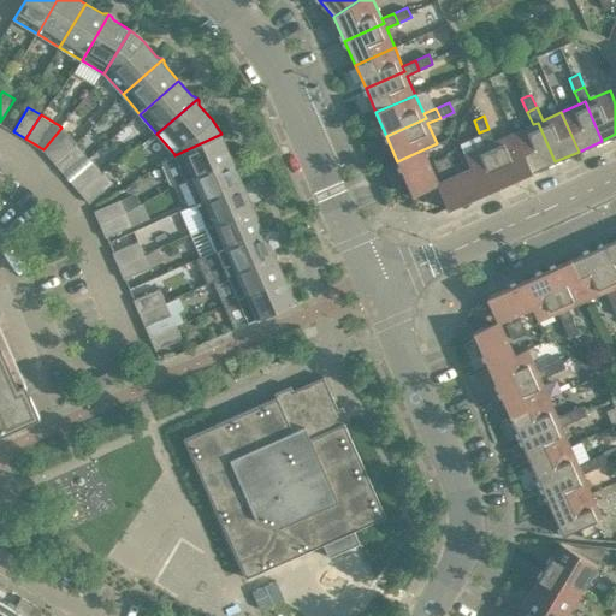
[(514,132),(531,172),(555,161),(538,123),(533,124),(514,132)]
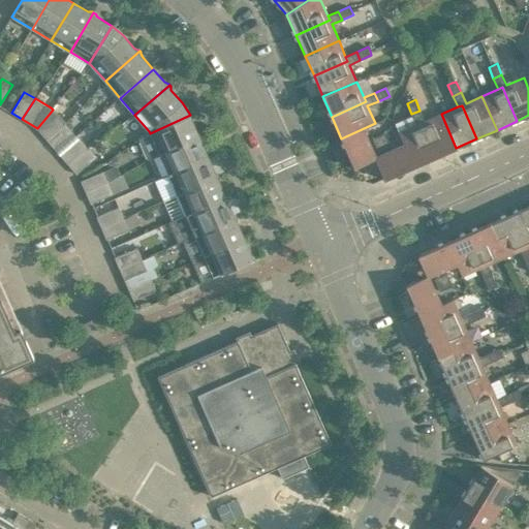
[(47,139),(65,123),(56,112),(53,110),(37,128),(47,139)]
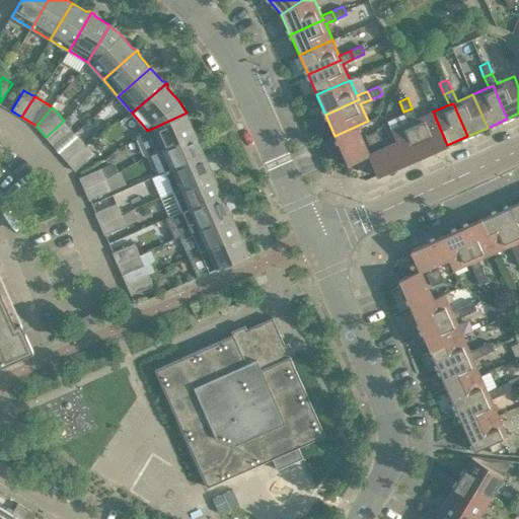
[(413,121),(427,154),(447,145),(433,112),(417,119),(412,108),(403,112),(409,123),(413,121)]
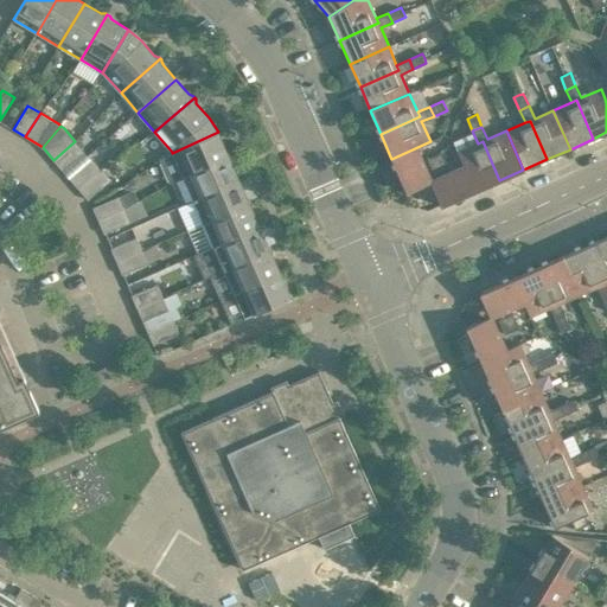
[(170,183),(183,177),(234,154),(232,153),(231,152),(231,151),(229,149),(218,132),(172,153),(159,159),(170,183)]
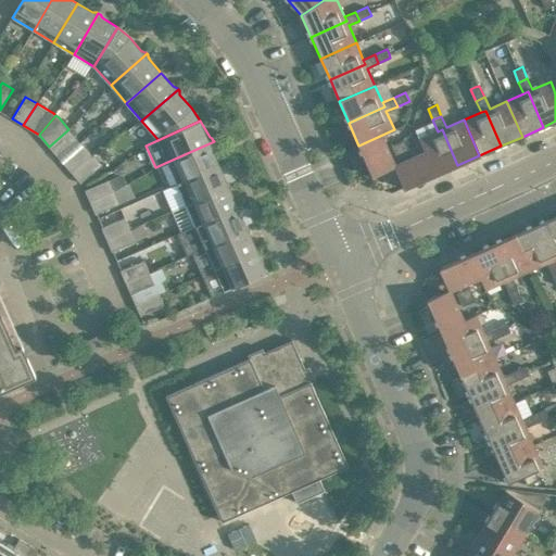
[(58,156),(77,139),(68,129),(49,147),(58,156)]
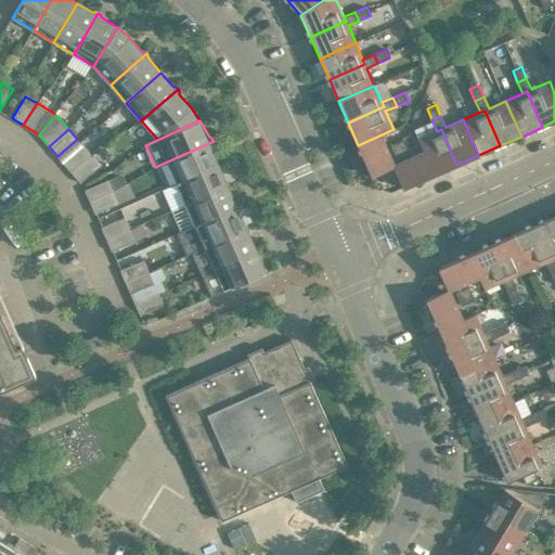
[(424,151),(435,175),(456,165),(441,129),(437,131),(418,139),(424,151)]
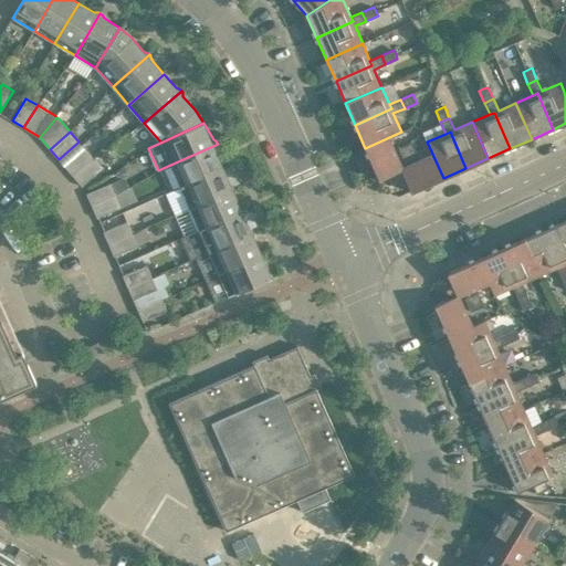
[(402,167),(389,137),(365,148),(379,179),(401,169),(402,167)]
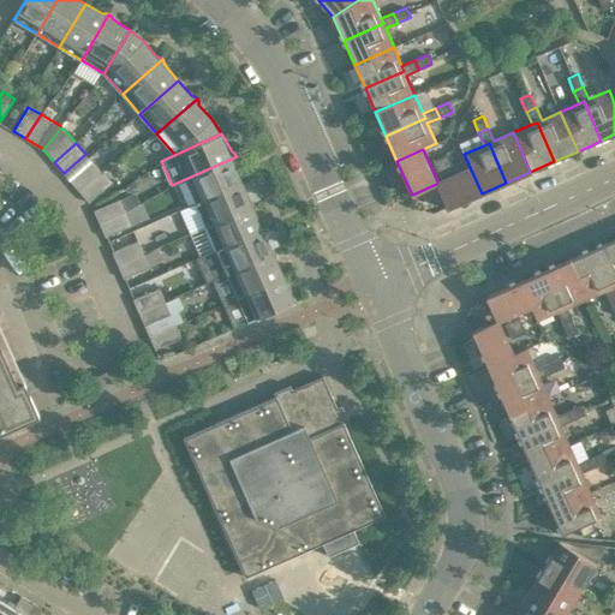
[(448,155),(433,161),(436,168),(451,162),(448,155)]
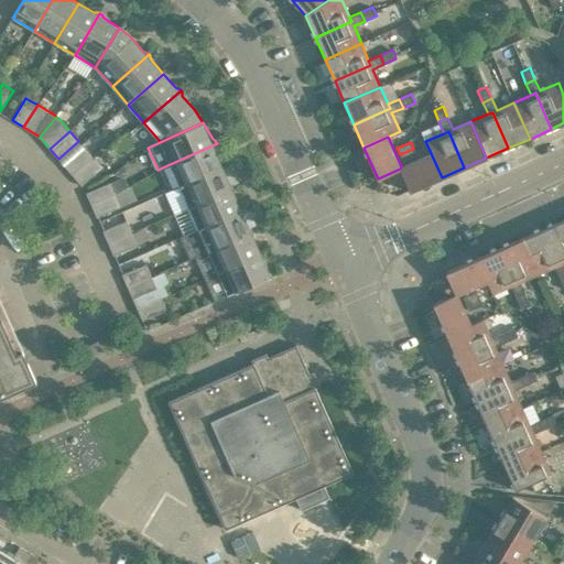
[(180,186),(224,166),(217,149),(217,148),(217,147),(217,145),(217,144),(217,143),(170,164),(180,186)]
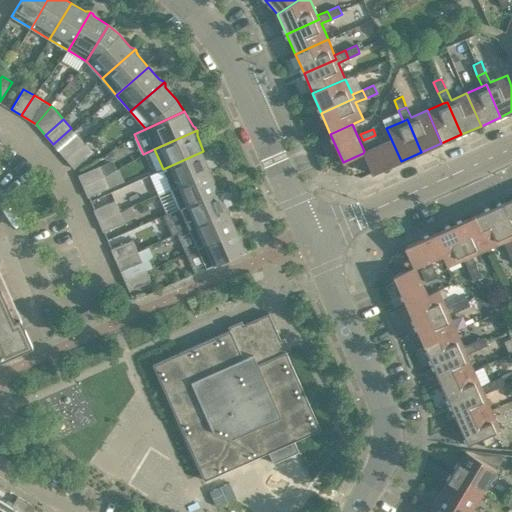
[(76,135),(58,150),(66,159),(84,144),(76,135)]
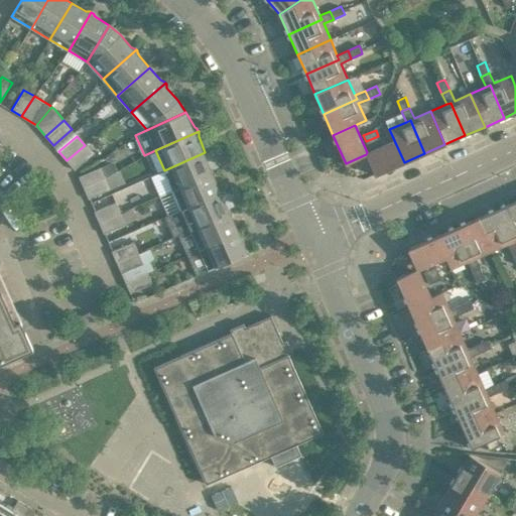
[(368,147),(381,142),(378,136),(366,141),(368,147)]
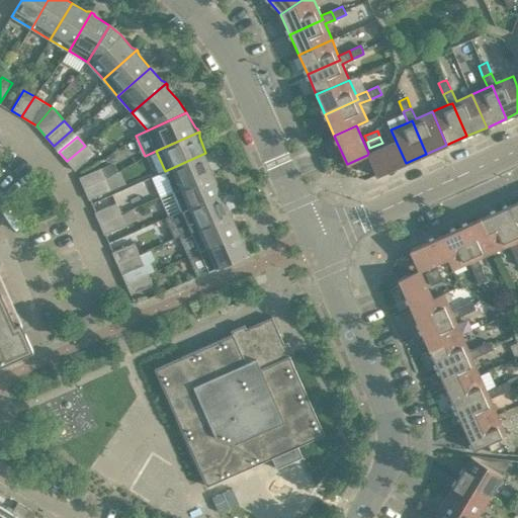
[(396,141),(368,153),(367,155),(376,176),(406,163),(396,141)]
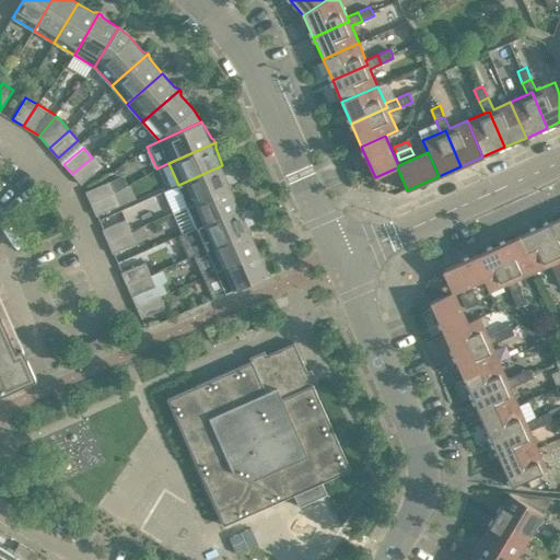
[(81,184),(101,167),(92,158),(72,174),(81,184)]
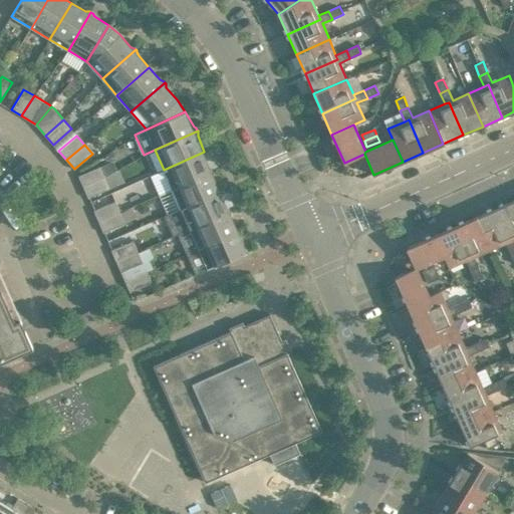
[(172,189),(214,171),(214,170),(213,169),(212,167),(211,167),(204,152),(164,170),(172,189)]
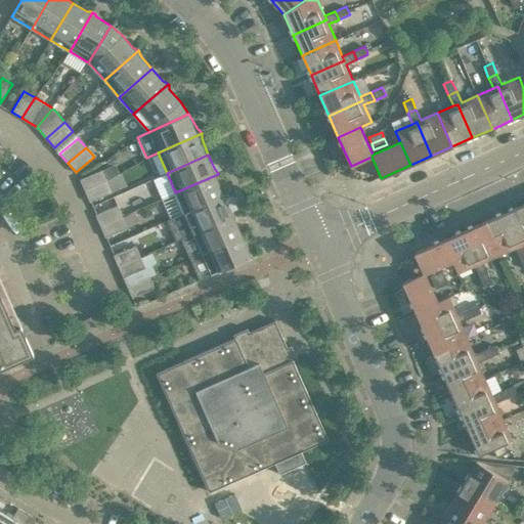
[(102,170),(80,179),(85,190),(107,181),(102,170)]
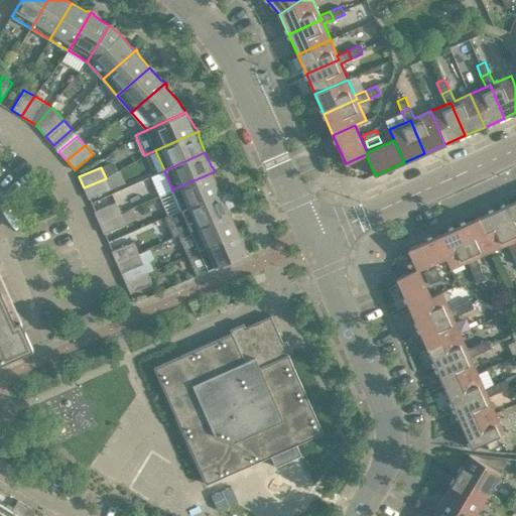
[(181,210),(222,191),(215,176),(216,175),(216,174),(216,173),(216,172),(215,171),(172,189),(181,210)]
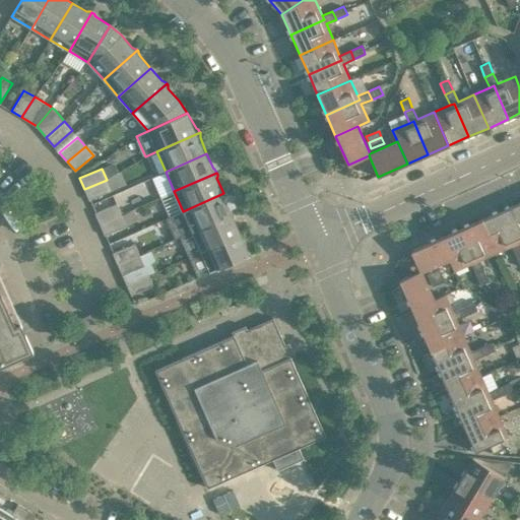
[(89,200),(112,191),(107,180),(84,189),(89,200)]
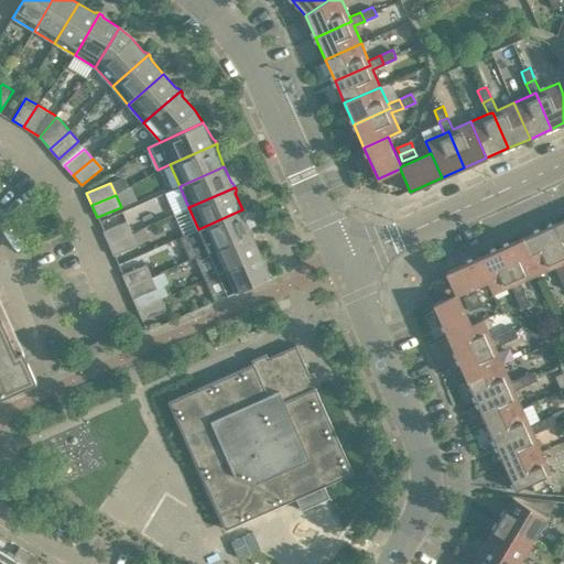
[(198,229),(208,251),(253,231),(253,229),(252,229),(251,228),(249,227),(242,209),(198,229)]
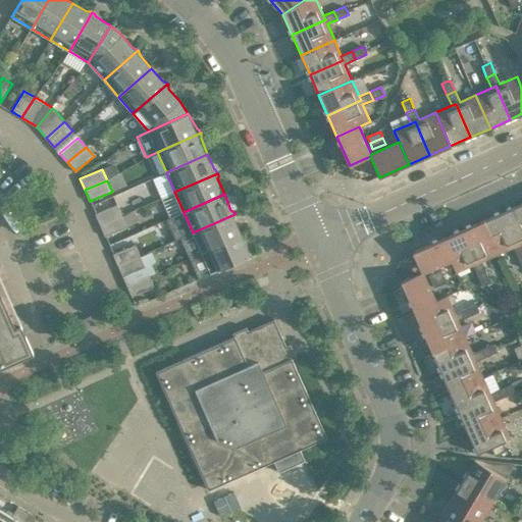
[(521,203),(503,211),(518,245),(521,243),(521,242),(521,203)]
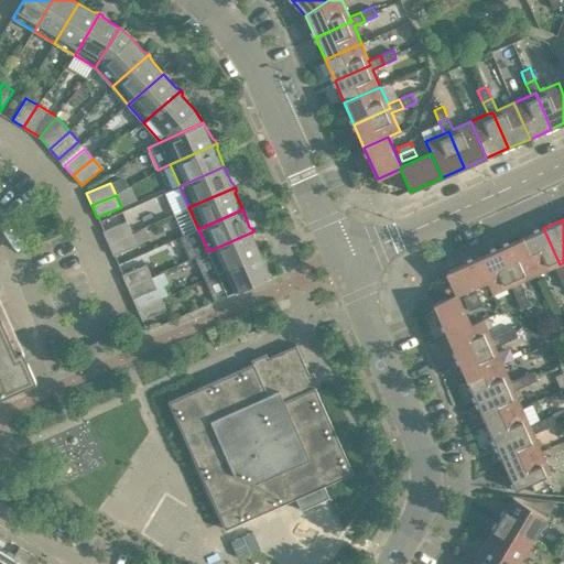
[(127,220),(102,231),(108,243),(132,232),(127,220)]
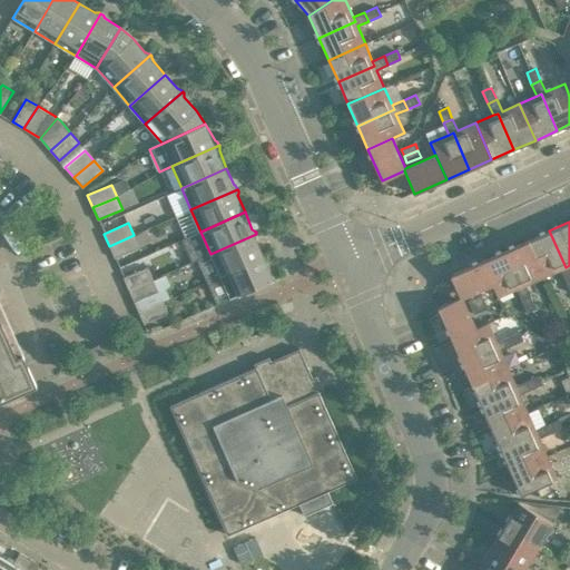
[(549,231),(527,241),(543,277),(561,269),(566,281),(569,278),(569,266),(569,265),(566,267),(549,231)]
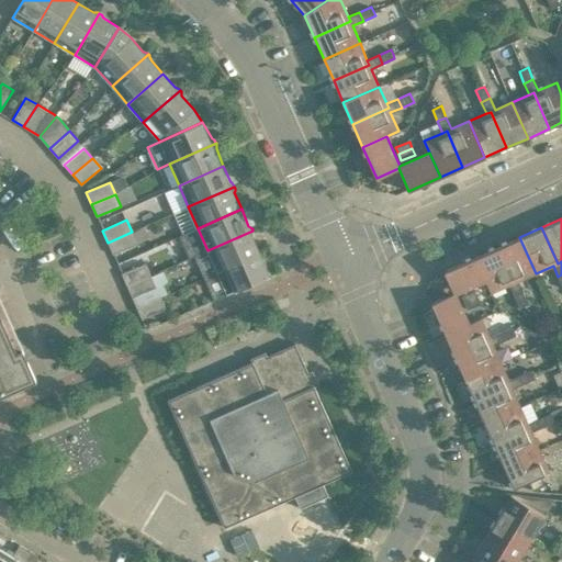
[(208,250),(194,256),(204,278),(260,253),(253,236),(253,235),(254,234),(254,233),(253,232),(253,231),(208,250)]
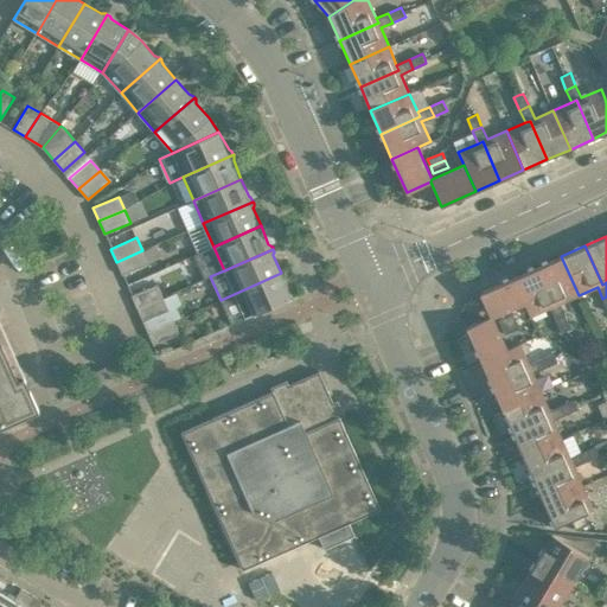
[(122,275),(148,263),(142,250),(116,262),(122,275)]
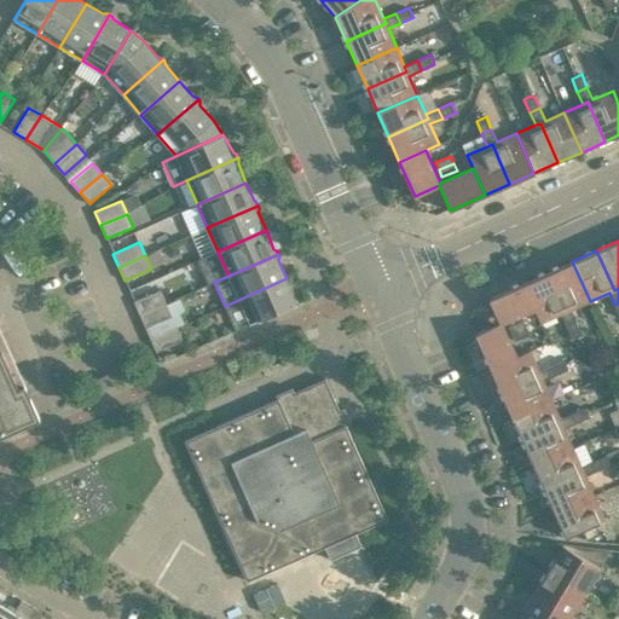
[(549,272),(566,311),(571,310),(590,301),(572,261),(549,272)]
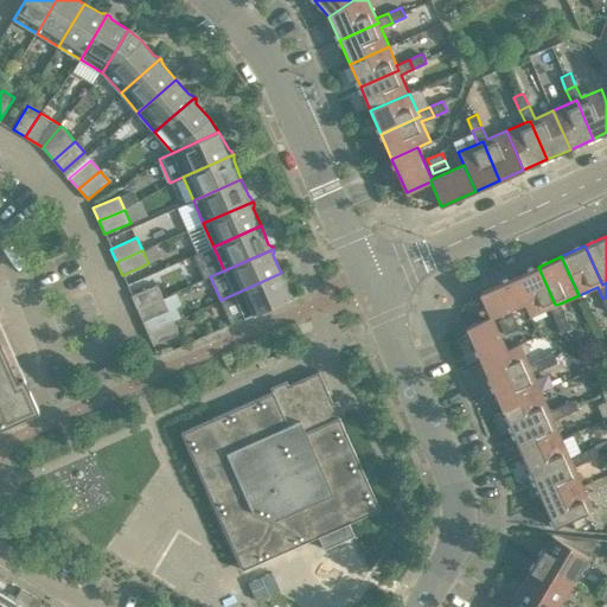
[(538,267),(513,278),(524,304),(530,317),(550,307),(556,320),(566,315),(560,304),(555,305),(538,267)]
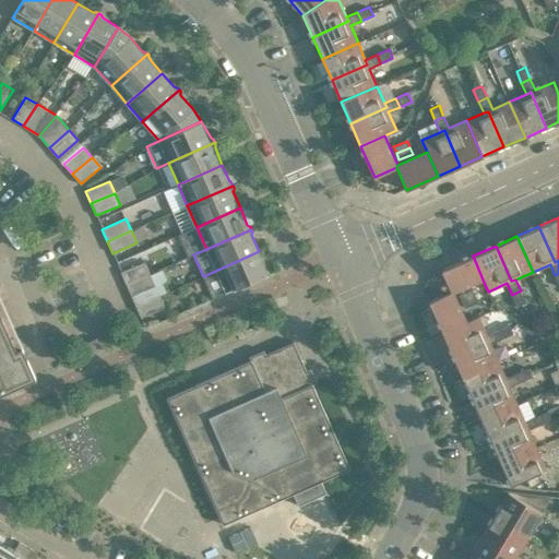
[(268,270),(266,270),(259,251),(203,276),(213,298),(270,274),(270,272),(269,272),(268,270)]
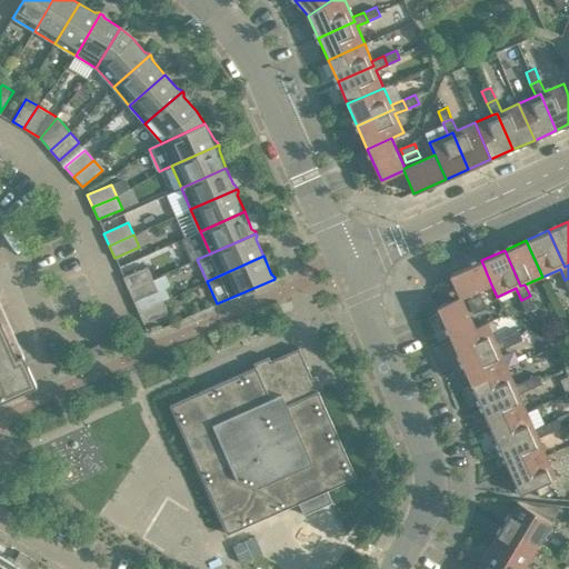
[(449,275),(459,297),(461,298),(491,285),(481,260),(449,275)]
